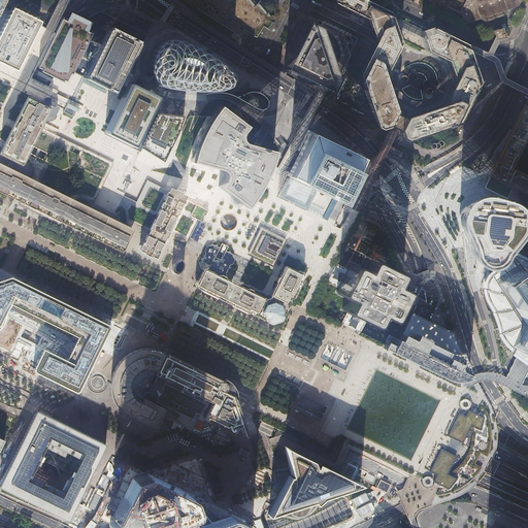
[(268,12),(270,11),(269,10),(266,12),(258,3),(261,1),(260,0),(254,5),(250,0),(184,0),(196,7),(198,3),(201,5),(201,6),(203,7),(205,7),(206,8),(208,7),(211,9),(211,11),(213,12),(213,13),(217,15),(218,15),(221,17),(222,17),(224,18),(224,20),(226,21),(226,22),(229,24),(230,23),(233,25),(234,24),(236,25),(236,27),(238,28),(238,30),(241,31),(242,31),(245,32),(248,32),(249,33),(255,37),(256,37),(263,26),(270,30),(274,24),(269,21),(270,20),(271,20),(272,20),(273,19),(273,17),(272,15),(271,14),(270,15),(268,12)]
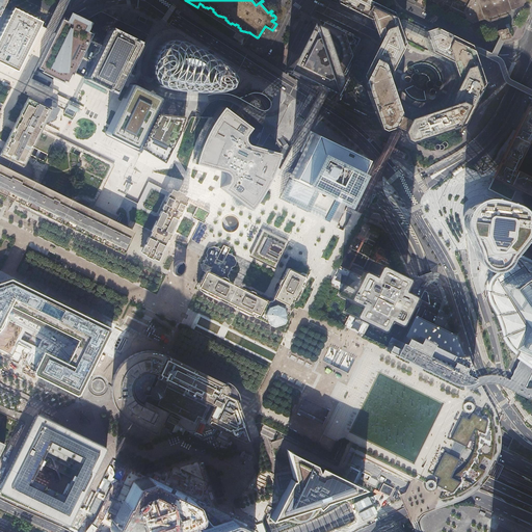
[(377,121),(379,126),(380,129),(384,131),(387,130),(393,128),(400,114),(387,78),(398,54),(400,51),(401,49),(401,48),(403,44),(402,42),(400,35),(396,22),(426,36),(431,52),(451,62),(453,69),(454,72),(458,81),(446,106),(408,118),(402,132),(405,139),(405,141),(409,143),(410,142),(411,142),(449,130),(462,126),(483,83),(478,68),(473,54),(472,50),(472,48),(471,46),(434,28),(432,29),(432,27),(428,25),(427,24),(423,22),(421,22),(420,22),(418,21),(416,20),(414,19),(411,18),(409,17),(407,15),(404,14),(402,12),(400,14),(397,15),(396,15),(394,16),(393,14),(366,0),(335,0),(337,4),(370,20),(371,21),(372,26),(374,31),(375,35),(377,41),(378,43),(377,44),(373,51),(365,70),(353,63),(334,102),(370,120),(376,117),(377,121)]
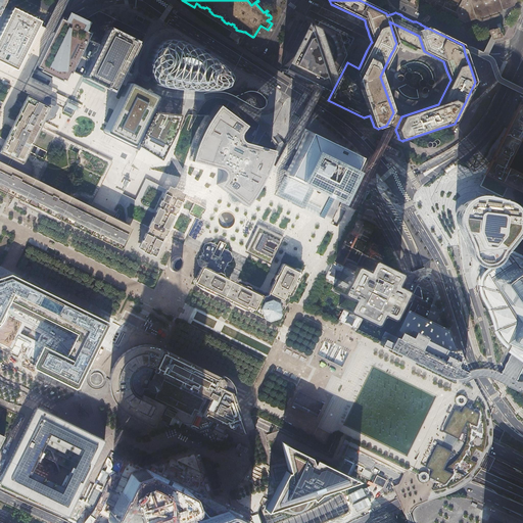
[(427,0),(426,2),(434,6),(433,7),(442,11),(443,10),(460,17),(459,18),(466,22),(477,18),(483,21),(501,15),(504,9),(515,5),(517,0),(427,0)]
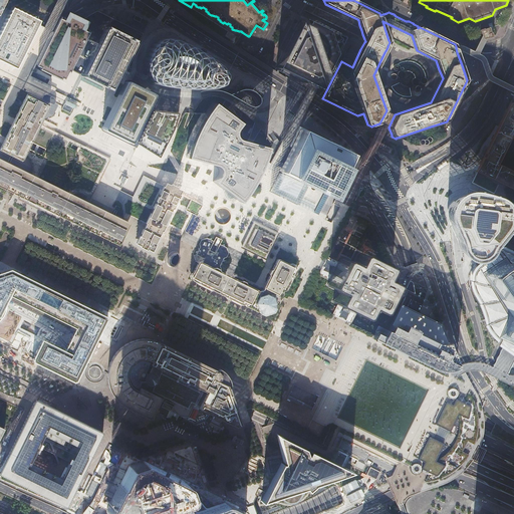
[(0,60),(15,68),(37,23),(38,21),(11,8),(5,19),(0,29),(0,60)]
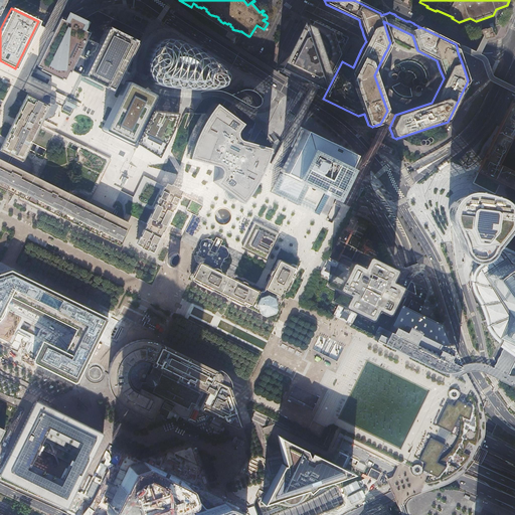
[(68,62),(73,64),(91,30),(86,28),(89,22),(84,20),(80,18),(74,15),(68,12),(65,18),(64,18),(61,16),(61,17),(60,17),(59,19),(44,51),(45,51),(37,67),(60,79),(68,62)]
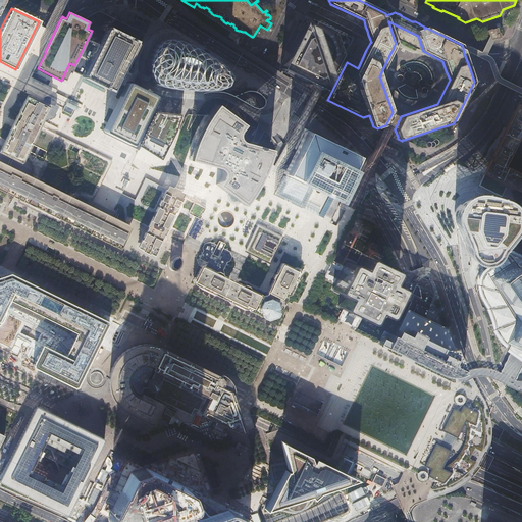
[(322,88),(326,90),(330,80),(344,54),(347,47),(351,38),(342,33),(332,29),(325,25),(315,20),(313,19),(311,18),(310,19),(309,21),(308,23),(307,25),(305,29),(302,27),(284,61),(289,63),(285,69),(313,83),(318,86),(322,88)]
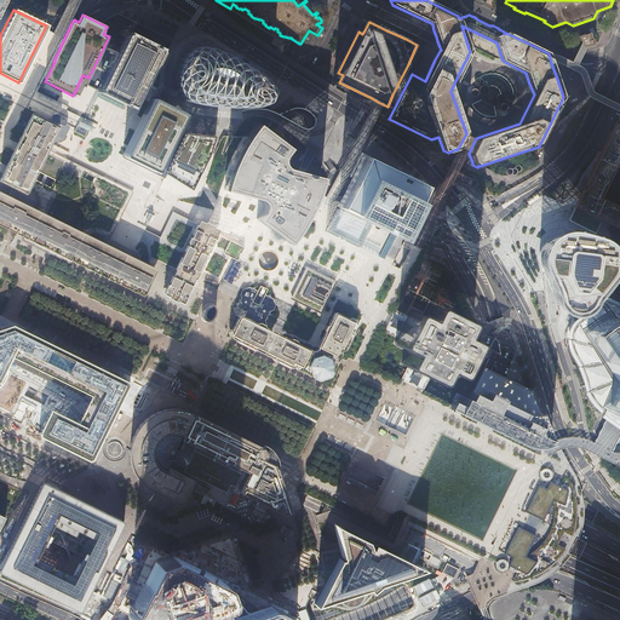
[(583,42),(584,47),(587,46),(589,45),(587,41),(592,39),(591,38),(590,33),(584,35),(585,39),(581,40),(583,42)]
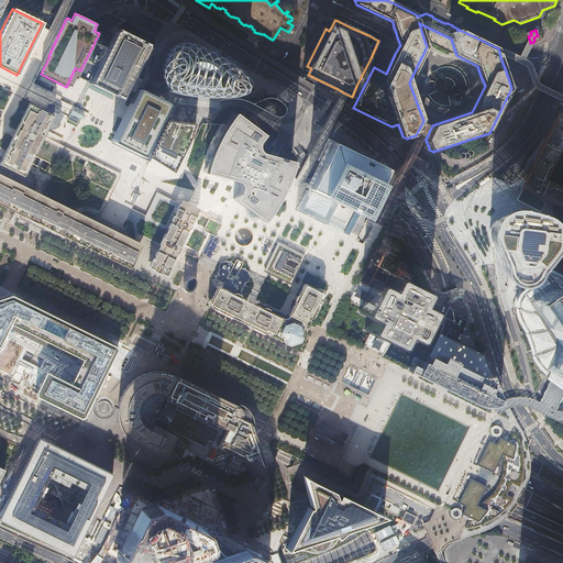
[(117,31),(91,83),(121,97),(130,80),(146,45),(117,31)]
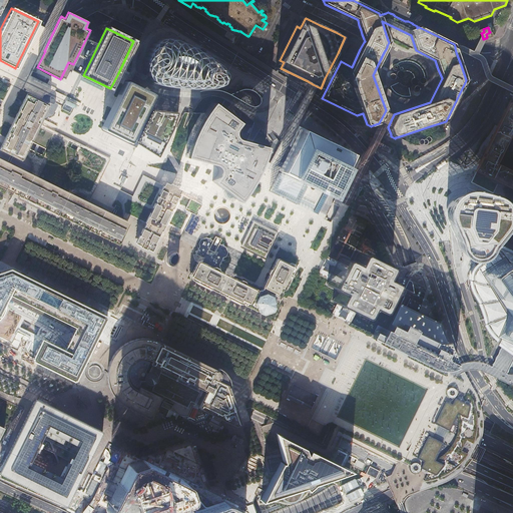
[(201,54),(190,46),(183,42),(177,39),(172,36),(164,36),(159,38),(156,42),(153,46),(152,52),(153,57),(156,61),(162,67),(171,72),(182,76),(193,79),(203,81),(212,81),(217,78),(218,78),(218,73),(216,68),(212,63),(201,54)]
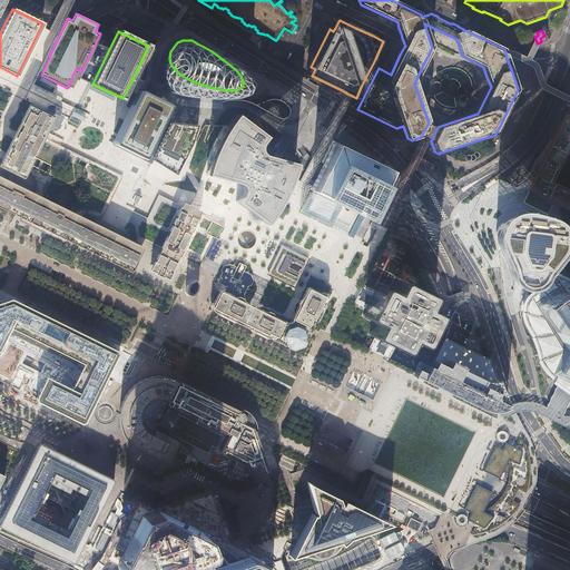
[(341,90),(342,90),(312,76),(311,79),(334,90),(335,90),(336,90),(337,91),(338,91),(340,91),(341,90)]
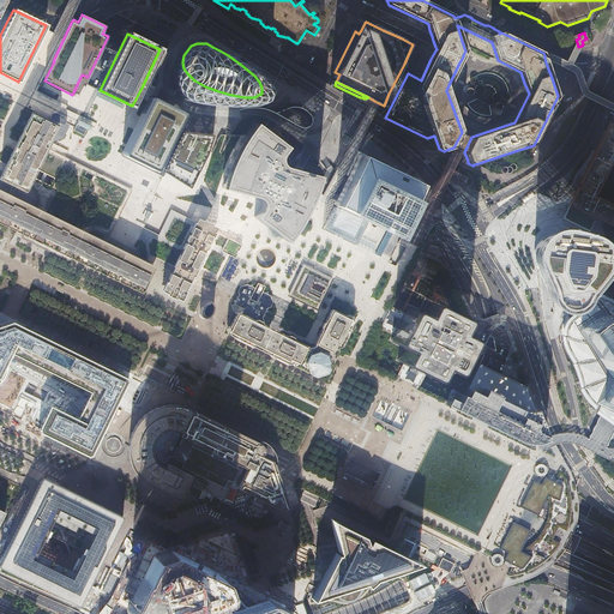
[(142,113),(121,154),(154,169),(181,113),(163,104),(149,97),(142,112),(142,113)]
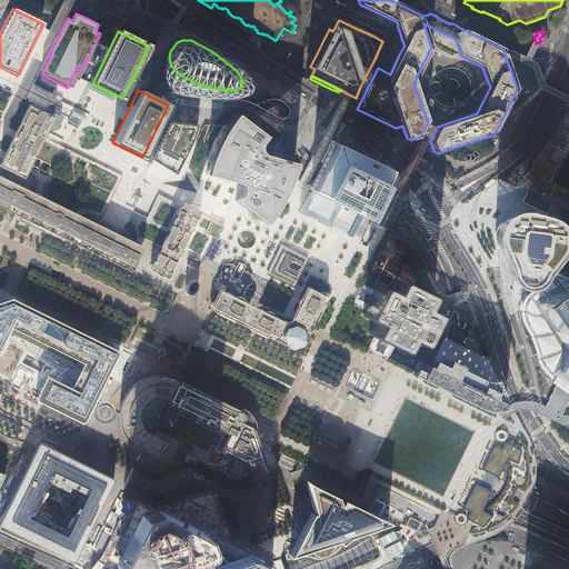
[(47,132),(55,116),(52,115),(49,113),(35,107),(29,103),(29,106),(16,132),(10,142),(3,157),(1,161),(0,162),(0,166),(3,168),(19,176),(21,177),(23,178),(26,173),(27,171),(28,170),(30,166),(35,157),(47,132)]
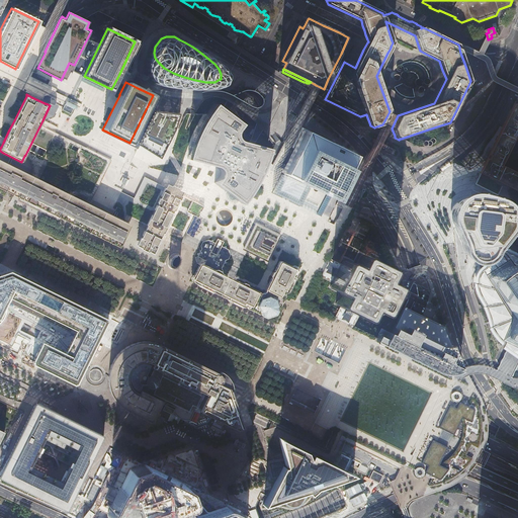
[(162,97),(132,159),(160,172),(160,171),(190,110),(162,97)]
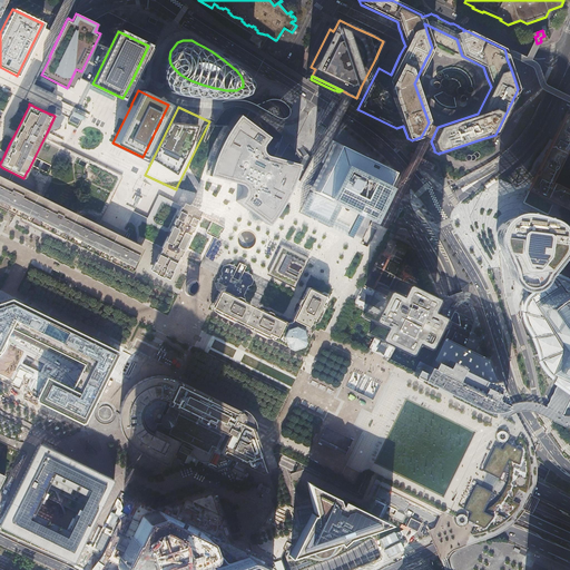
[(206,175),(229,182),(236,183),(238,184),(241,186),(242,188),(242,190),(242,193),(242,194),(236,202),(265,224),(271,216),(277,207),(281,202),(283,196),(288,185),(291,178),(292,176),(293,172),(295,163),(283,159),(279,158),(265,155),(263,154),(262,153),(261,151),(259,150),(259,148),(259,146),(259,145),(261,143),(265,136),(236,114),(232,119),(227,127),(225,129),(223,134),(220,136),(217,144),(213,153),(212,157),(208,166),(206,175)]
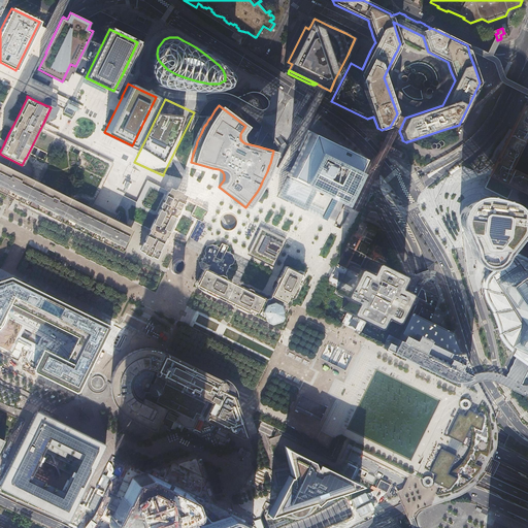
[(527,107),(524,106),(523,105),(495,163),(489,175),(527,194),(527,107)]
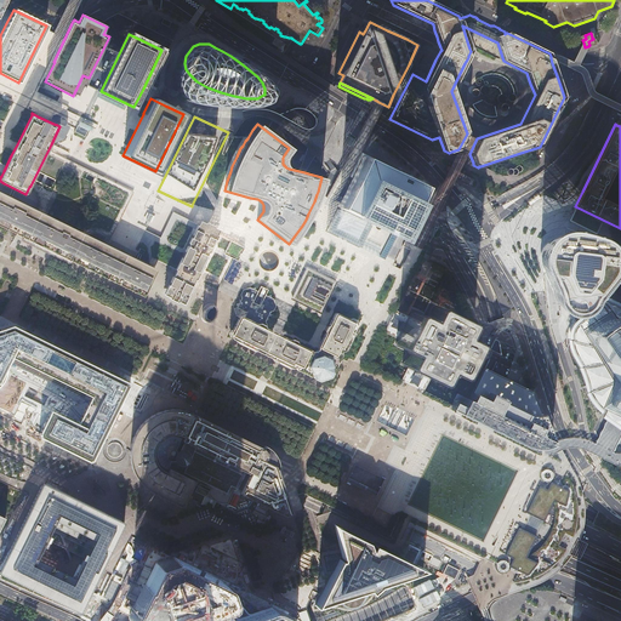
[(87,132),(78,127),(74,134),(84,138),(87,132)]
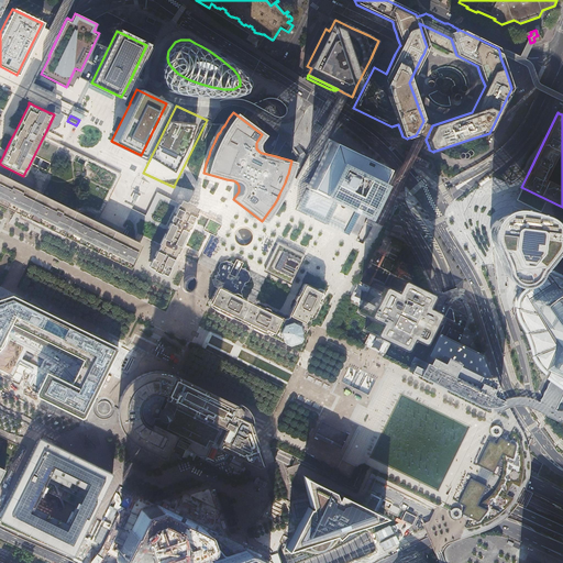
[(428,123),(423,121),(416,135),(421,138),(426,140),(432,125),(428,123)]
